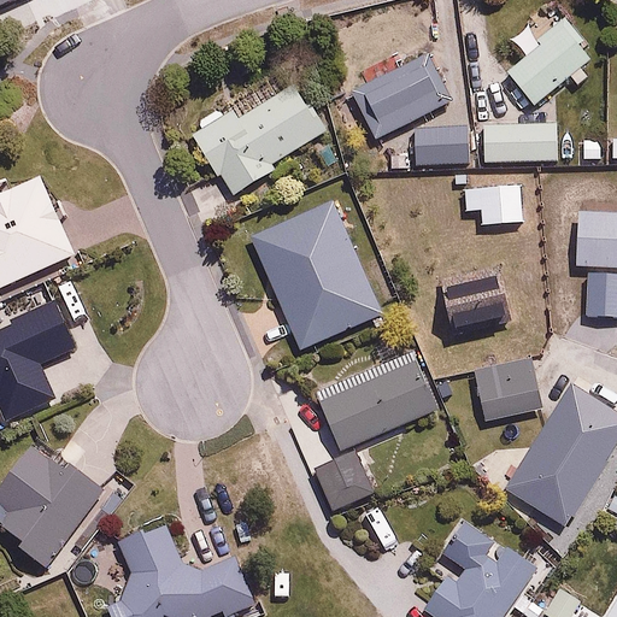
[(523,56),(506,69),(534,103),(571,72),(580,82),(589,74),(581,64),(595,53),(553,0),(509,37),(523,56)]
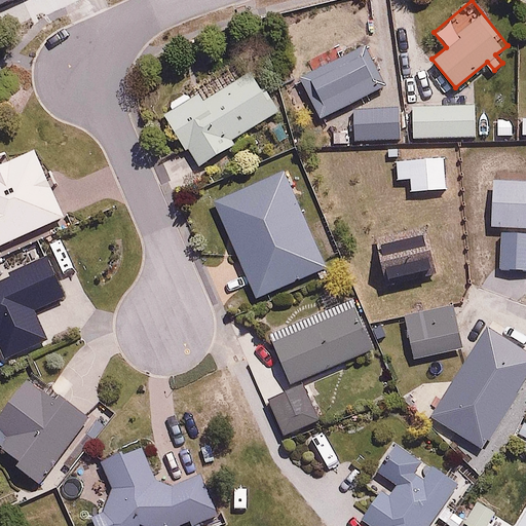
[(299,76),(320,116),(384,84),(364,43),(299,76)]
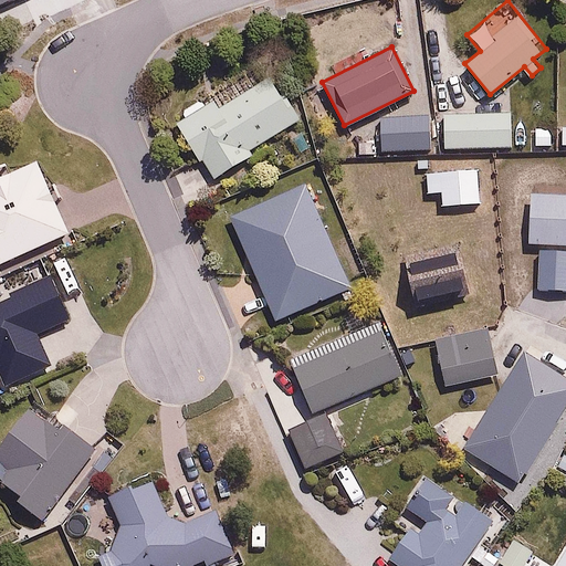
[(182,113),(174,118),(198,159),(202,157),(213,175),(252,152),(250,148),(297,119),(271,74),(219,105),(213,95),(203,101),(200,95),(179,107),(182,113)]
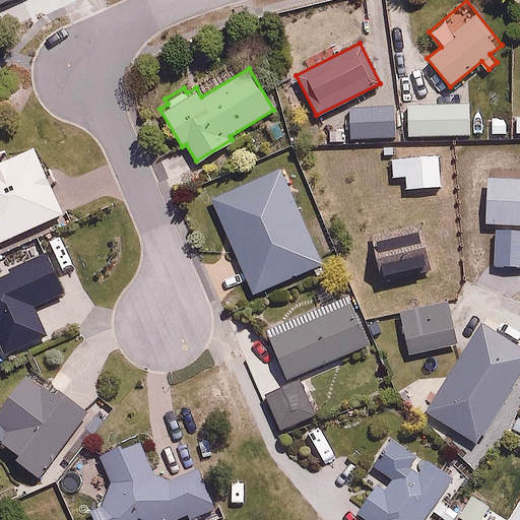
[(469,100),(406,102),(407,133),(470,131),(469,100)]
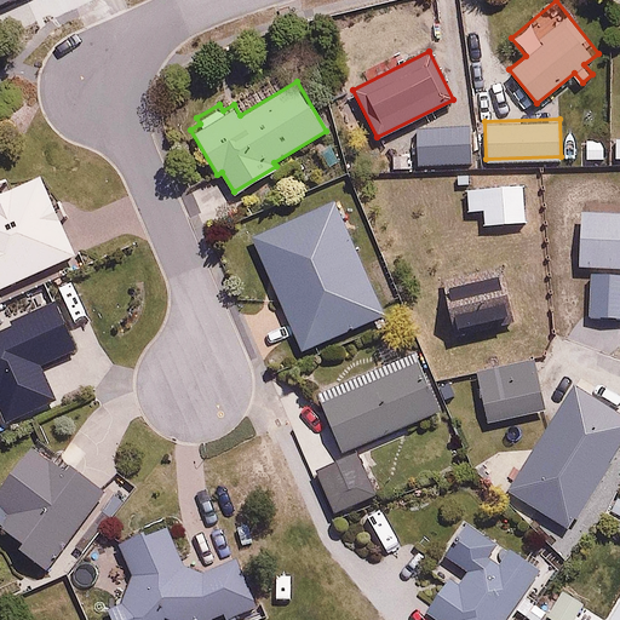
[(470,124),(417,125),(417,164),(471,161),(470,124)]
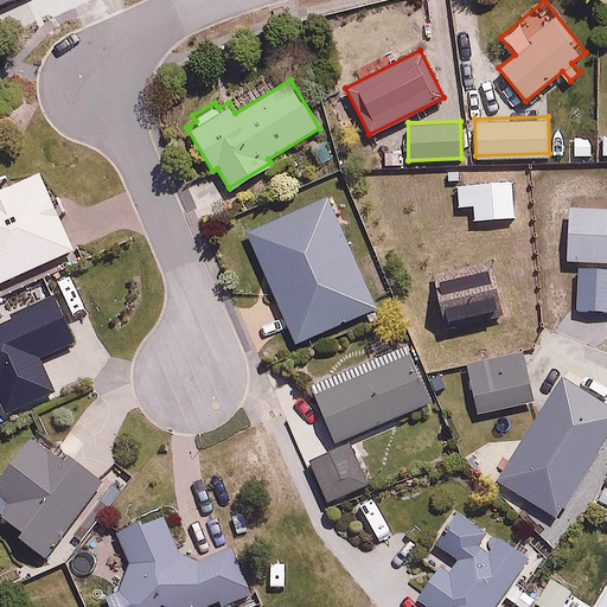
[(592,133),(569,134),(570,157),(592,157),(592,133)]
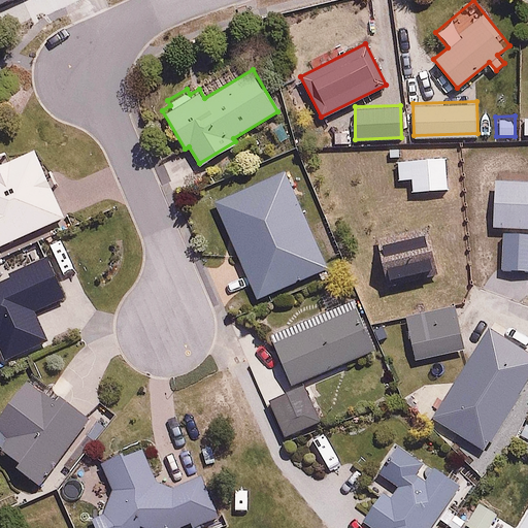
[(34,149),(0,164),(0,243),(65,213),(34,149)]
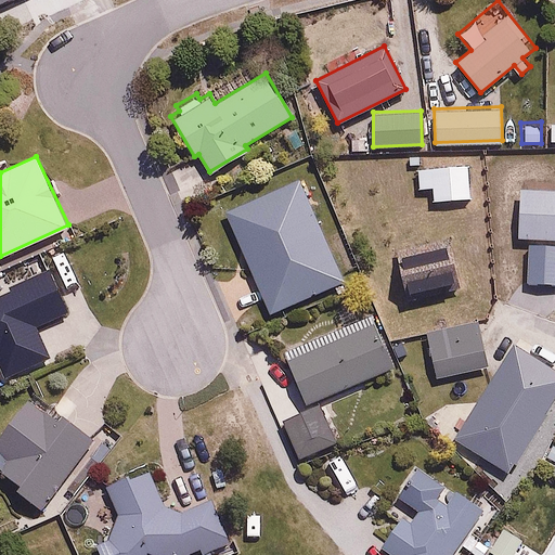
[(415,167),(416,188),(433,186),(433,201),(472,199),(470,165),(415,167)]
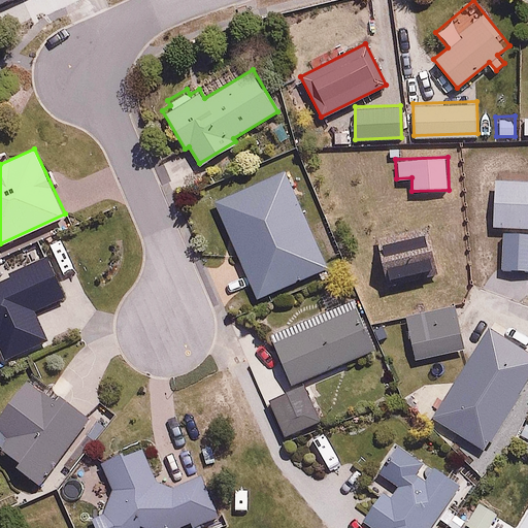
[(285,170),(212,201),(255,299),(327,268),(285,170)]
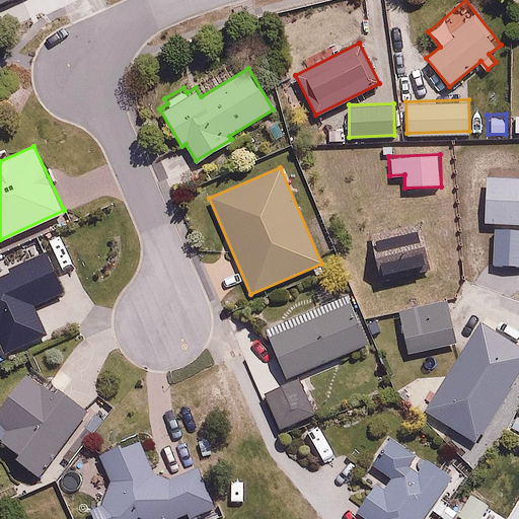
[(518,177),(487,178),(486,226),(495,225),(495,268),(518,267),(518,177)]
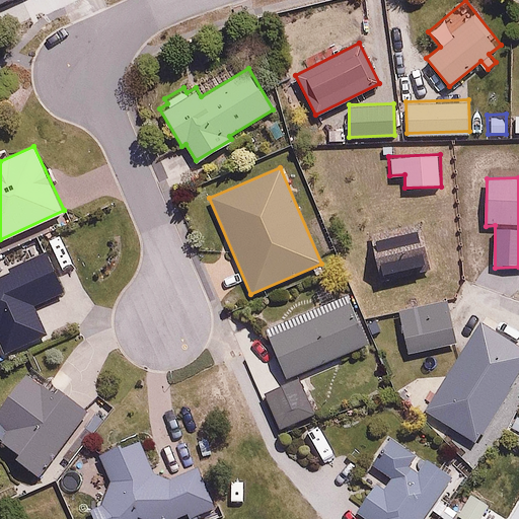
[(421,245),(374,258),(384,294),(431,281),(421,245)]
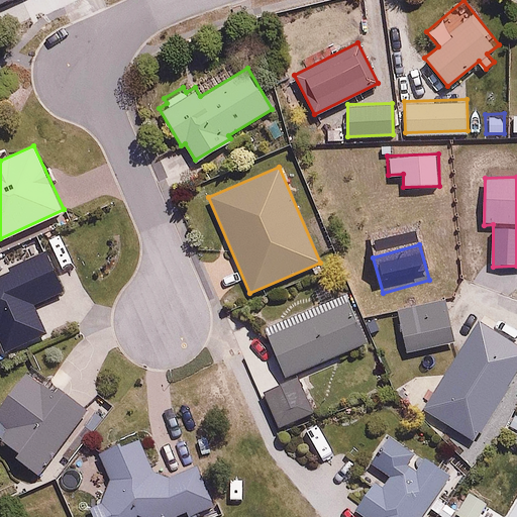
[(0,271),(0,324),(9,345),(44,329),(34,309),(65,295),(44,251),(0,271)]
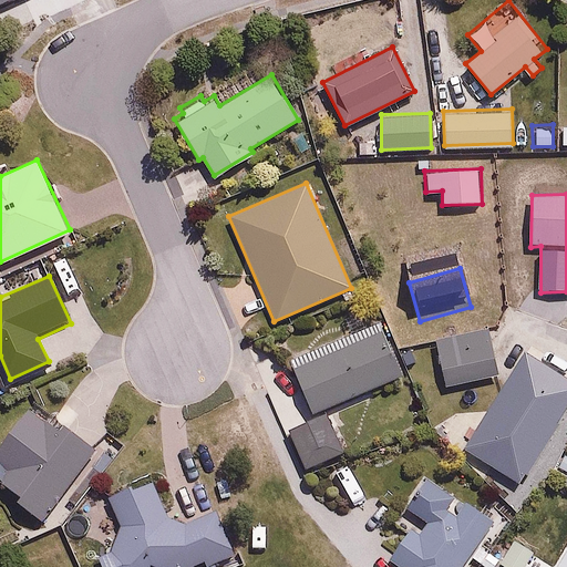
[(380,322),(291,361),(313,413),(402,373),(380,322)]
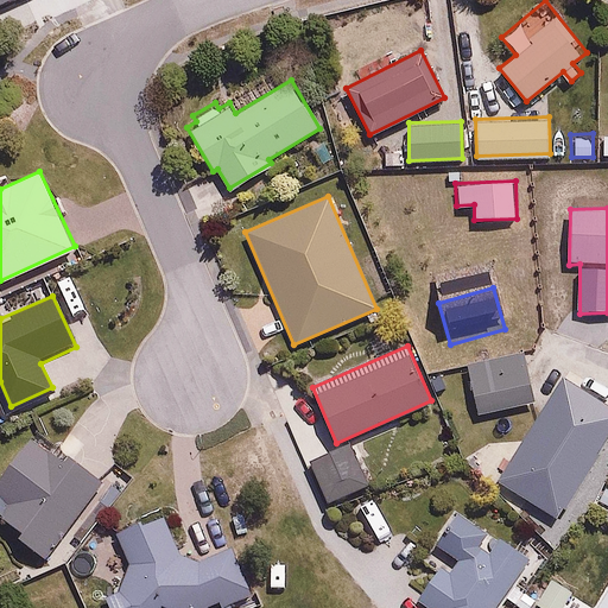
[(525,353),(470,361),(479,415),(533,406),(525,353)]
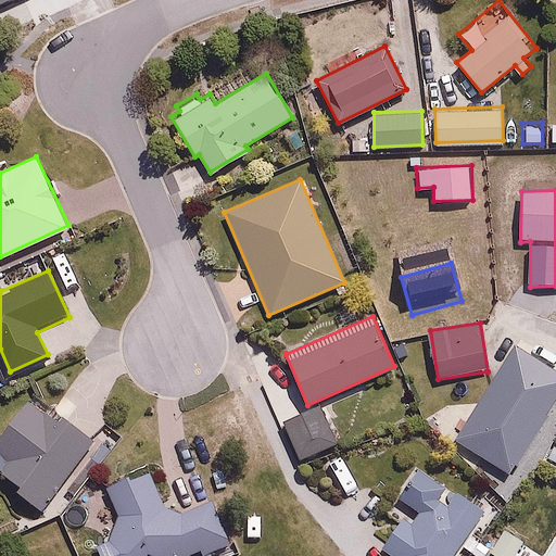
[(555,400),(555,363),(519,339),(457,437),(510,471),(555,400)]
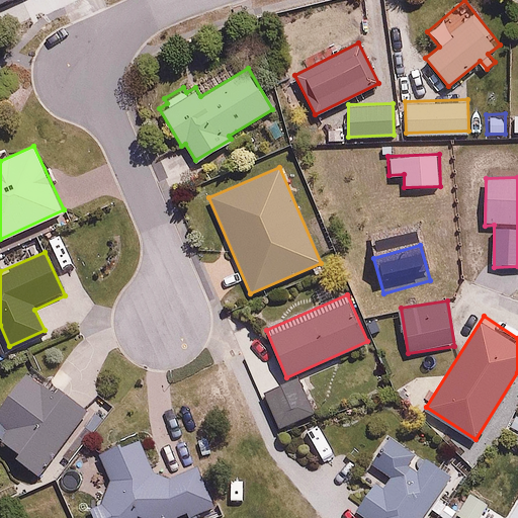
[(39,477),(87,408),(57,387),(54,392),(25,372),(0,409),(0,421),(7,426),(0,436),(0,438),(16,450),(12,457),(39,477)]
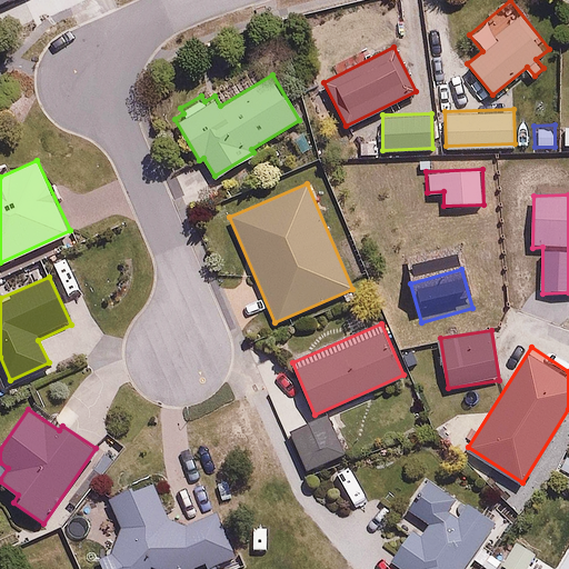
[(328,418),(291,432),(306,469),(342,456),(328,418)]
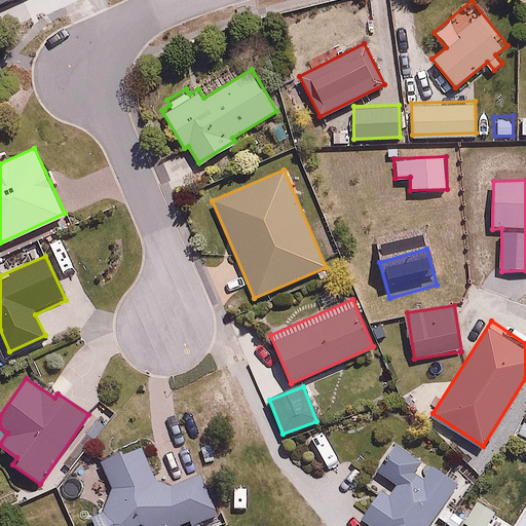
[(369,525),(424,525),(434,513),(454,525),(461,515),(442,500),(454,481),(397,443),(377,473),(396,485),(389,494),(381,489),(361,520),(369,525)]
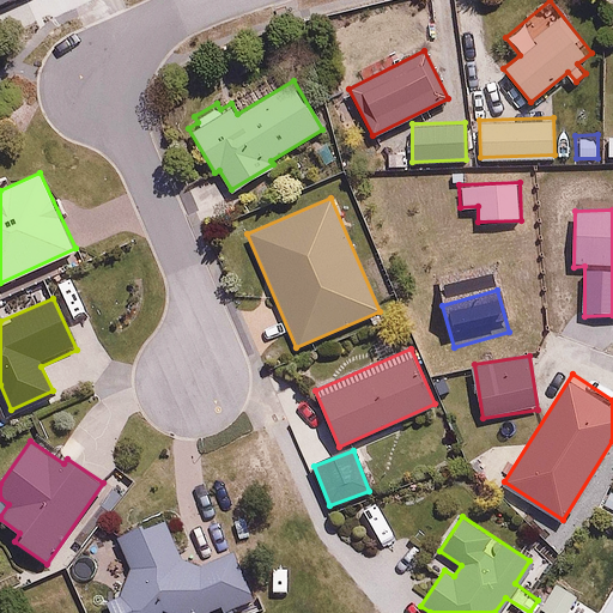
[(163,612),(164,611),(169,612),(201,612),(253,593),(231,540),(182,560),(165,519),(117,538),(137,584),(105,598),(110,612),(163,612)]
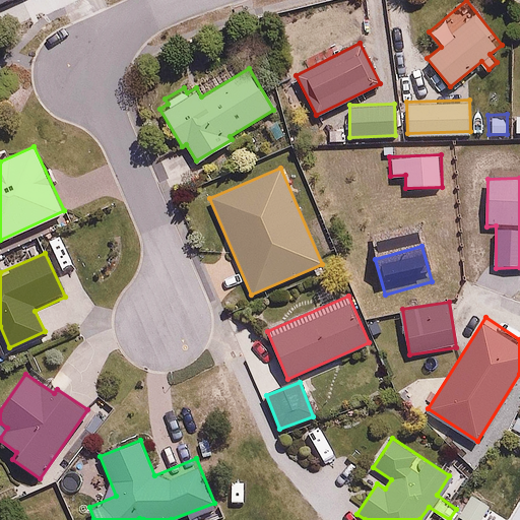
[(478,519),(489,505),(470,493),(457,515),(464,519),(478,519)]
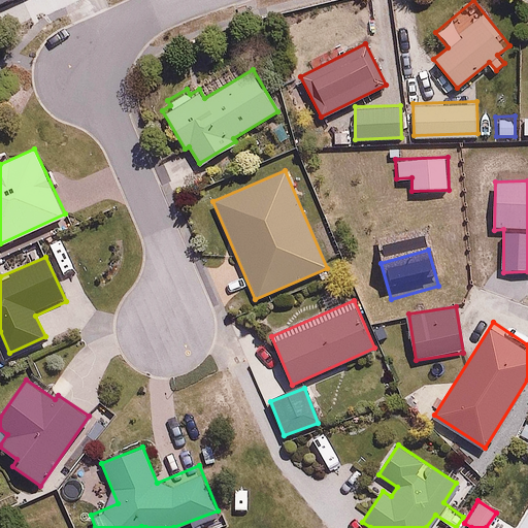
[(527,527),(527,509),(517,527),(527,527)]
